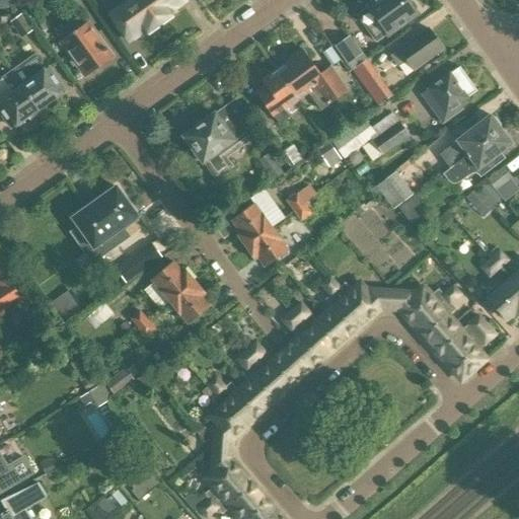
[(183,0),(130,0),(120,8),(116,2),(107,7),(112,13),(109,14),(129,41),(139,33),(141,35),(174,12),(173,9),(184,0),(183,0)]
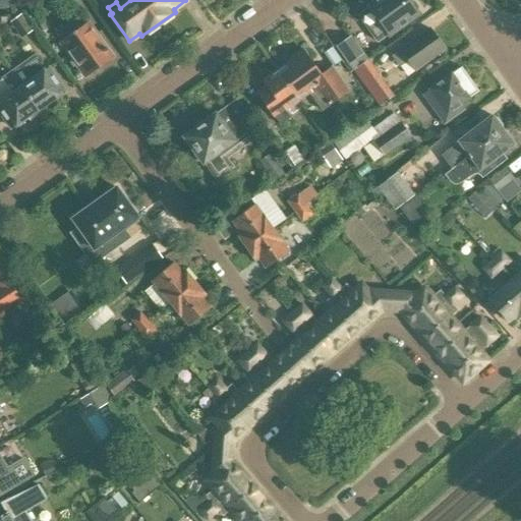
[(369,9),(358,17),(377,43),(385,37),(386,37),(418,13),(409,0),(378,0),(368,7),(369,9)]
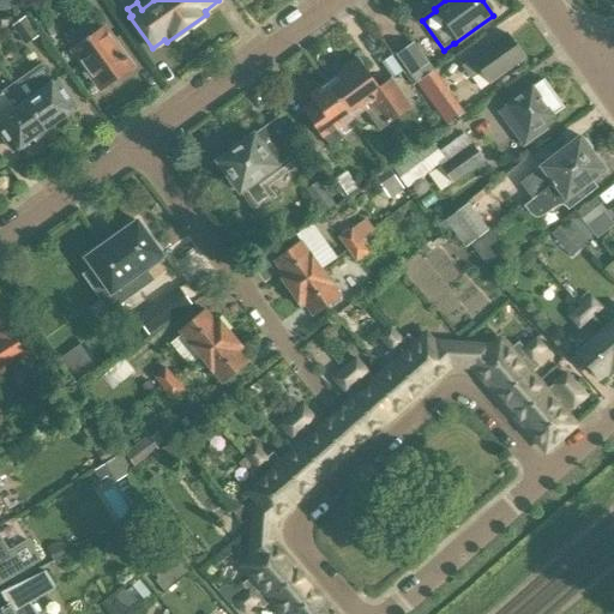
[(11,26),(25,46),(38,36),(25,17),(11,26)]
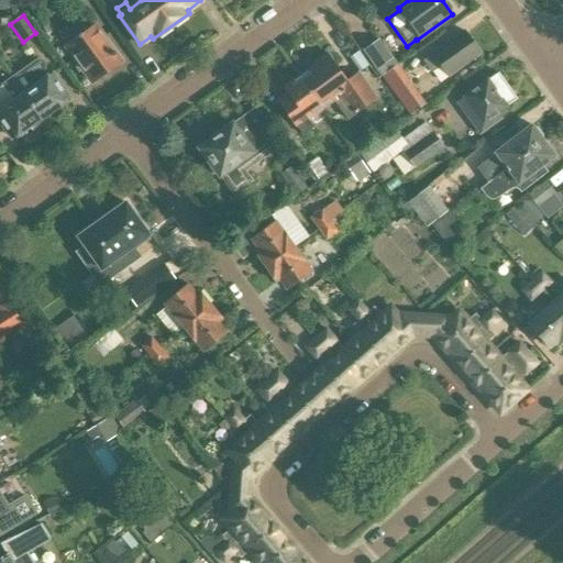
[(92,83),(121,62),(96,26),(95,28),(87,17),(74,26),(72,23),(58,33),(68,46),(67,47),(92,83)]
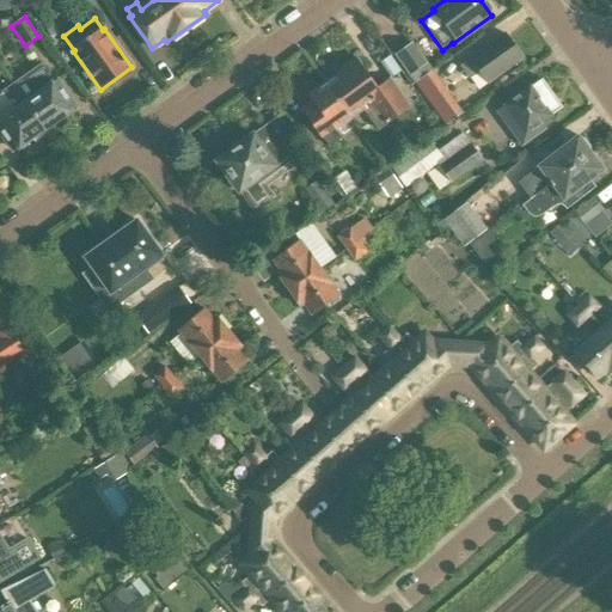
[(460,66),(467,77),(470,79),(479,72),(488,84),(522,59),(505,34),(460,66)]
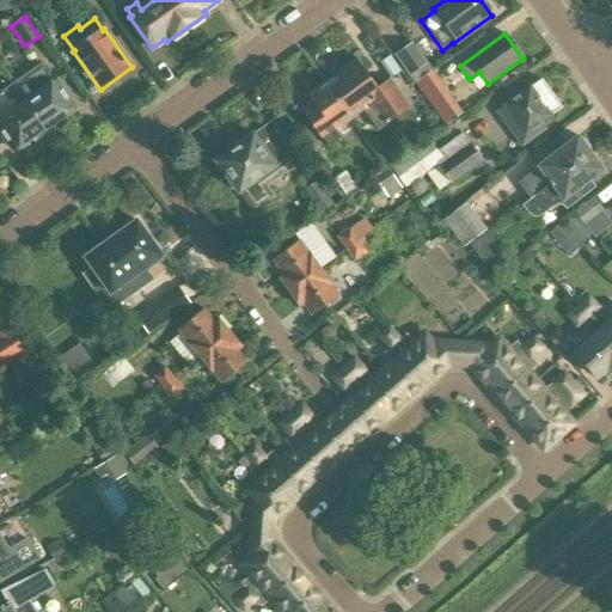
[(412,43),(396,54),(395,55),(409,75),(415,83),(432,71),(412,43)]
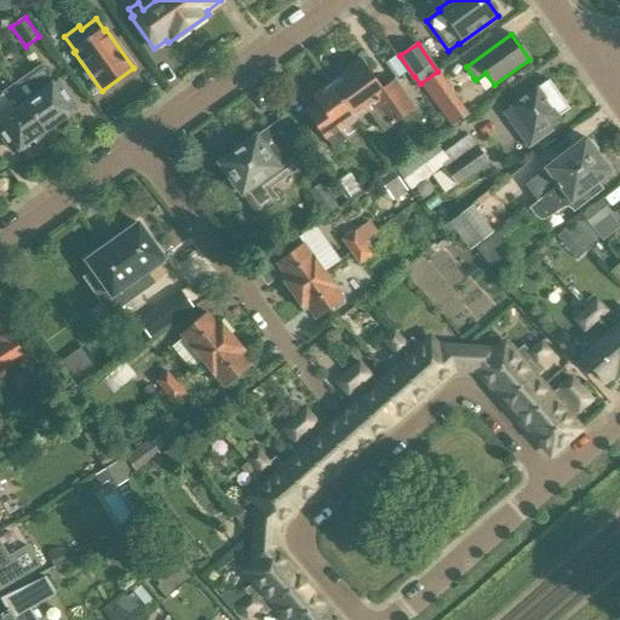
[(407,73),(396,57),(385,64),(397,79),(407,73)]
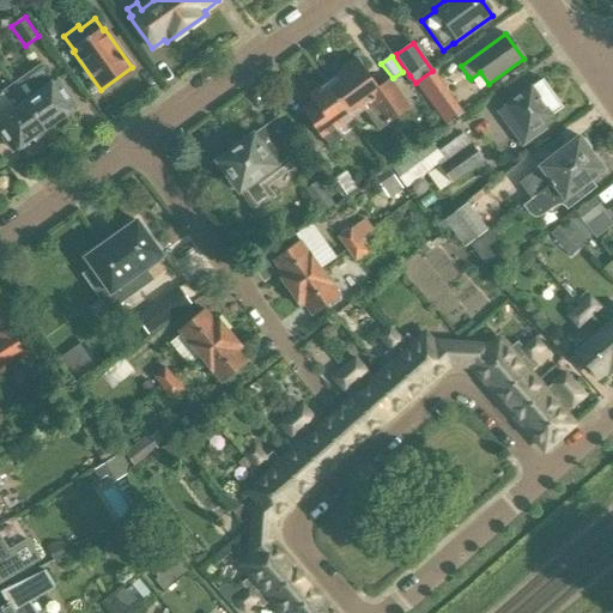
[(341,74),(329,83),(352,116),(363,109),(378,131),(410,109),(389,80),(377,87),(358,60),(340,72),(341,74)]
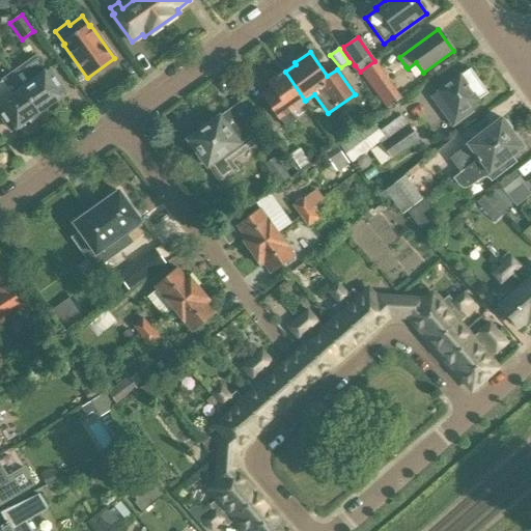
[(65,93),(49,70),(46,65),(46,62),(45,59),(43,56),(37,55),(11,73),(38,112),(65,93)]
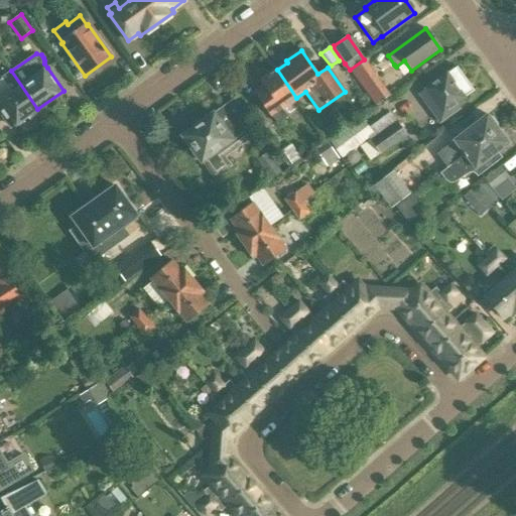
[(364,59),(350,70),(357,80),(375,106),(390,96),(371,70),(364,59)]
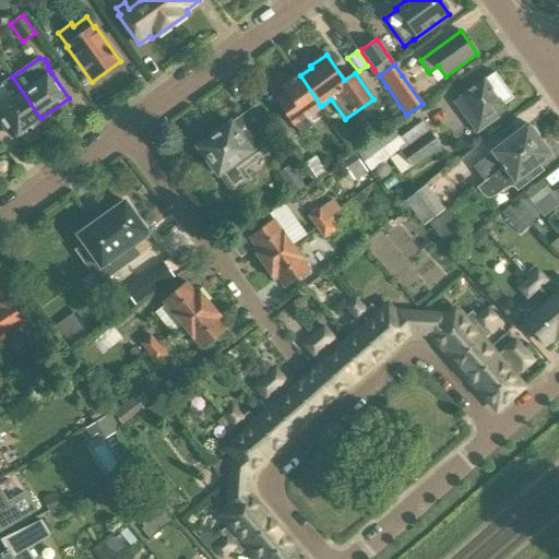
[(455,102),(461,109),(477,132),(499,117),(495,111),(503,106),(513,98),(495,72),(462,96),(463,97),(455,102)]
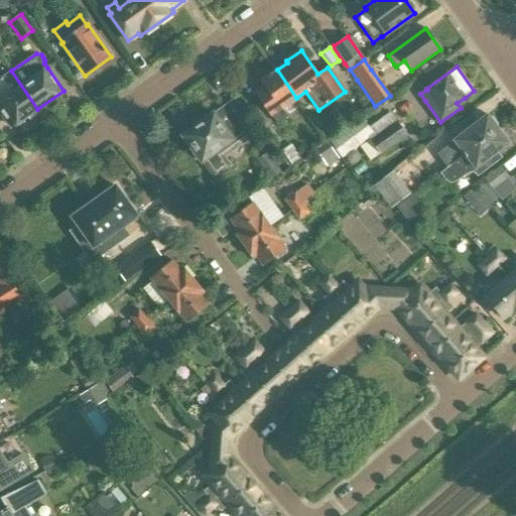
[(296,98),(277,70),(261,81),(265,87),(255,93),(270,115),(271,116),(271,115),(277,124),(287,117),(281,109),(296,98)]
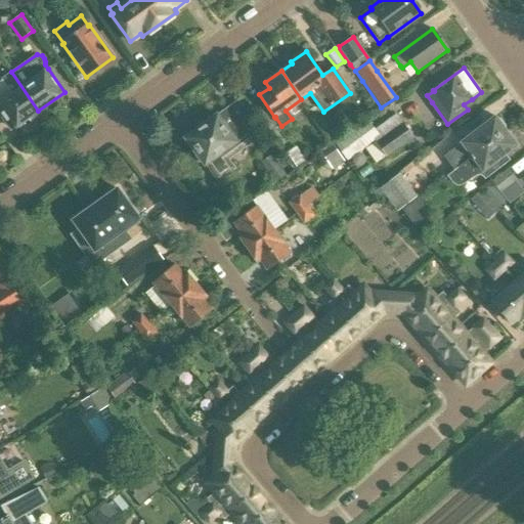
[(38,111),(11,72),(0,79),(0,111),(12,129),(38,111)]
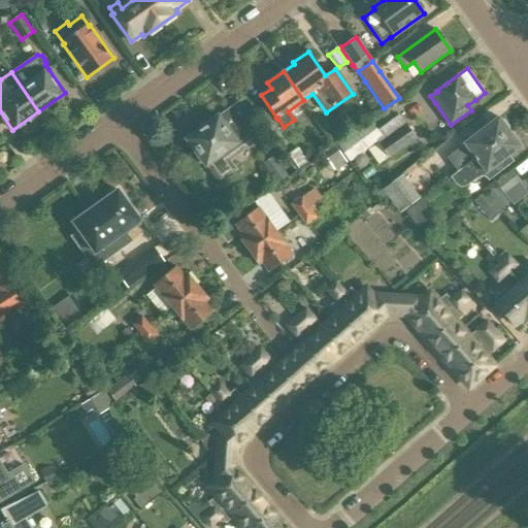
[(244,132),(228,109),(219,116),(186,139),(205,167),(207,165),(220,183),(236,170),(224,154),(238,143),(234,138),(244,132)]
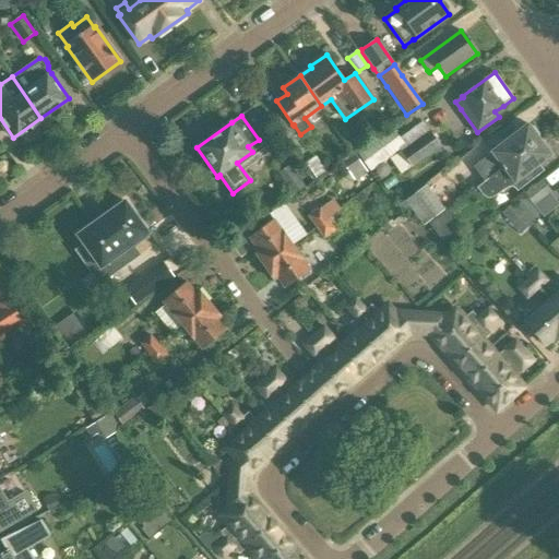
[(539,140),(527,125),(492,152),(474,166),(485,180),(486,180),(539,140)]
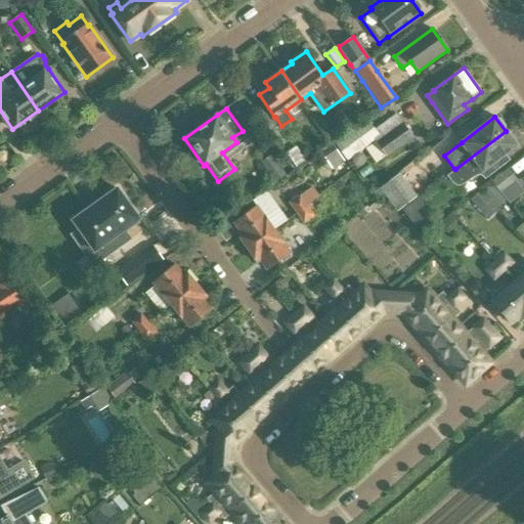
[(367,119),(335,143),(347,161),(375,141),(380,137),(374,129),(367,119)]
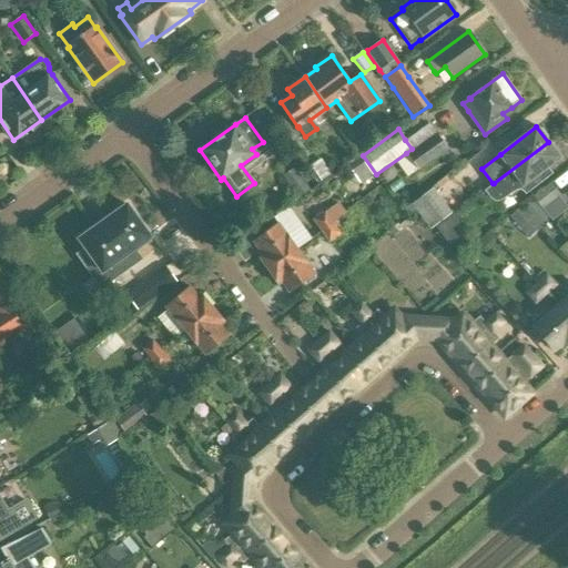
[(414,151),(407,155),(419,171),(440,155),(444,161),(449,156),(446,151),(449,150),(437,134),(414,151)]
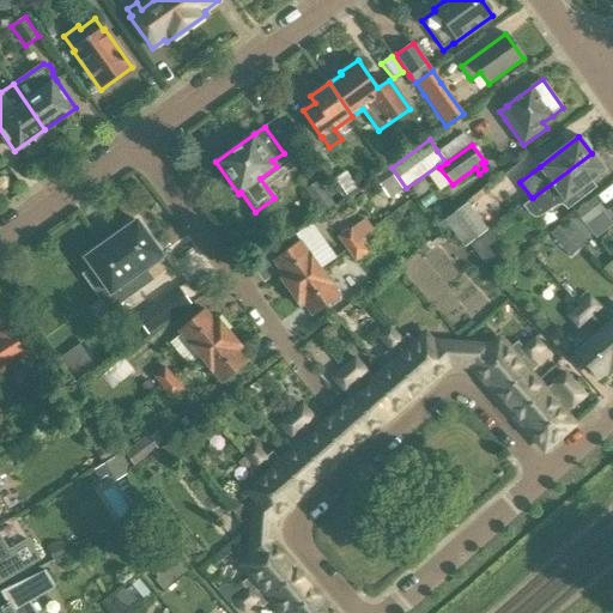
[(533,198),(532,198),(523,205),(525,206),(526,205),(530,212),(532,211),(534,214),(539,214),(544,212),(554,205),(558,202),(563,202),(566,208),(596,187),(592,180),(605,170),(592,153),(533,198)]
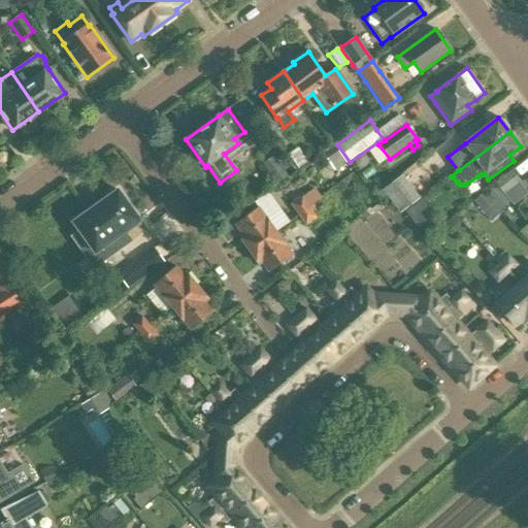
[(323,153),(335,171),(348,163),(334,145),(323,153)]
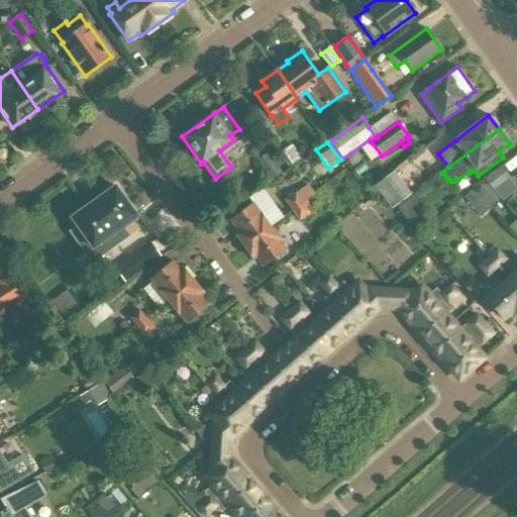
[(293,144),(281,154),(290,168),(303,158),(293,144)]
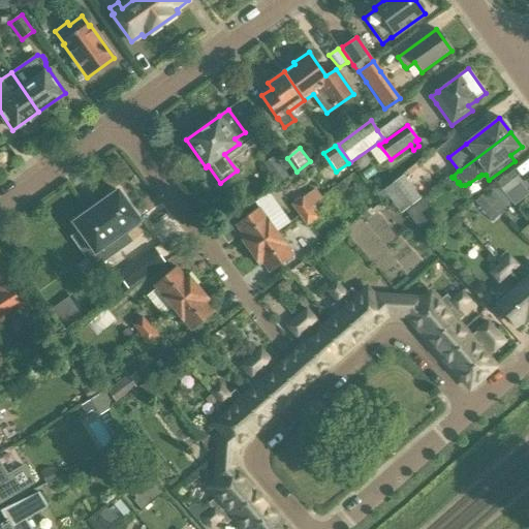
[(262,164),(277,185),(289,176),(275,156),(262,164)]
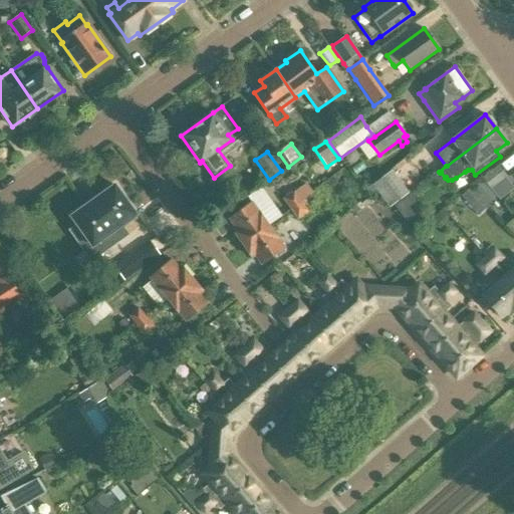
[(507,176),(504,173),(498,166),(482,178),(490,189),(507,176)]
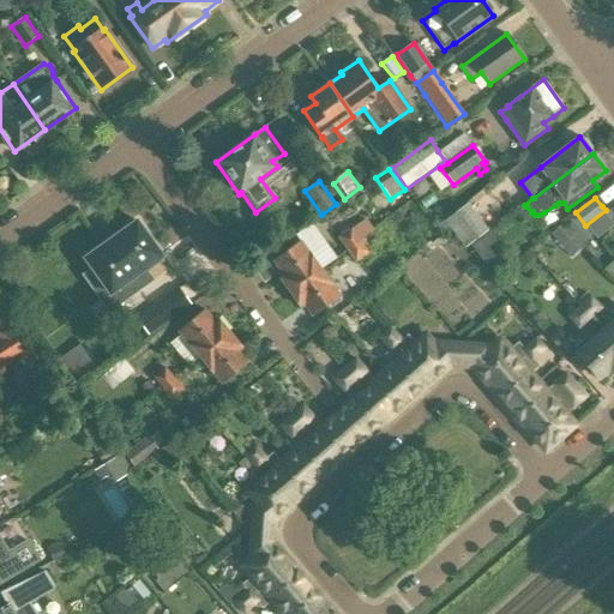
[(489,230),(470,206),(468,204),(445,221),(464,248),(489,230)]
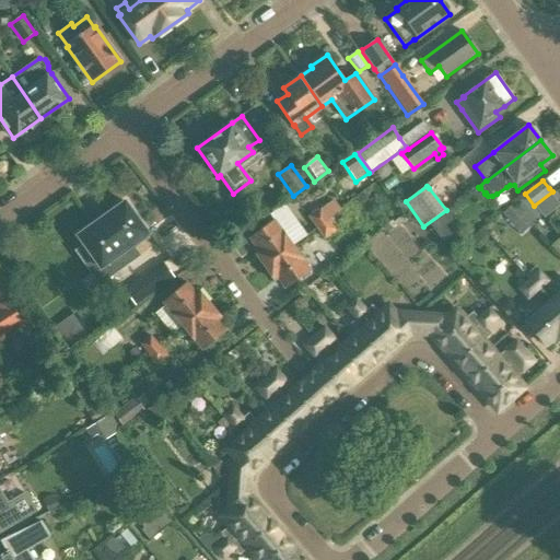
[(517,205),(535,223),(543,216),(525,197),(517,205)]
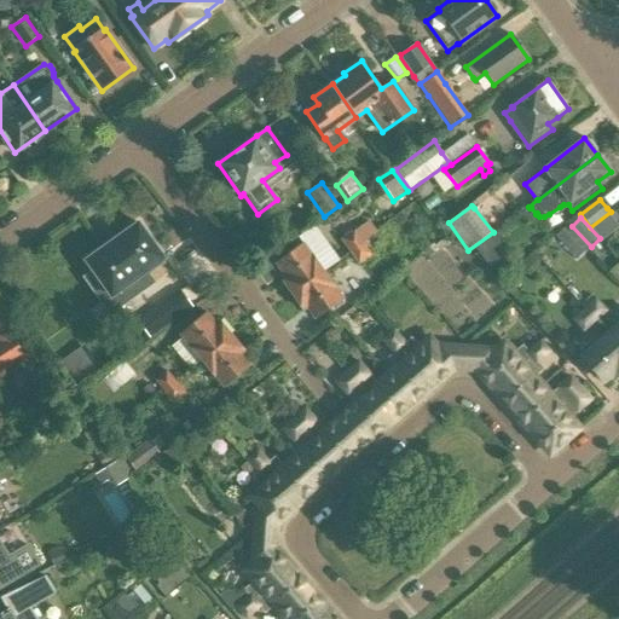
[(350,252),(371,237),(377,232),(369,221),(340,239),(350,252)]
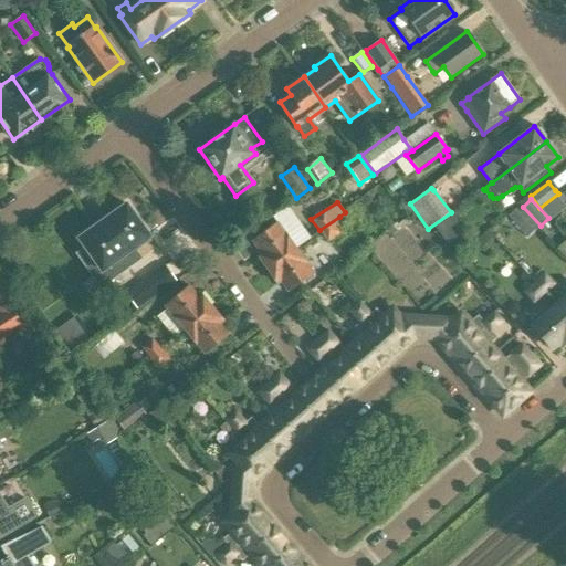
[(101,269),(102,271),(104,270),(147,238),(148,238),(149,237),(148,234),(148,236),(127,206),(126,203),(124,206),(125,206),(81,238),(81,237),(79,239),(80,240),(85,248),(76,253),(86,268),(95,262),(101,269)]
